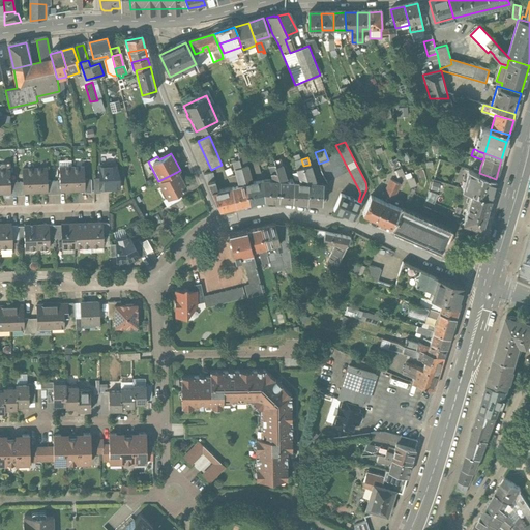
[(236,174),(227,176),(232,186),(233,186),(245,183),(241,167),(239,160),(233,163),(236,174)]
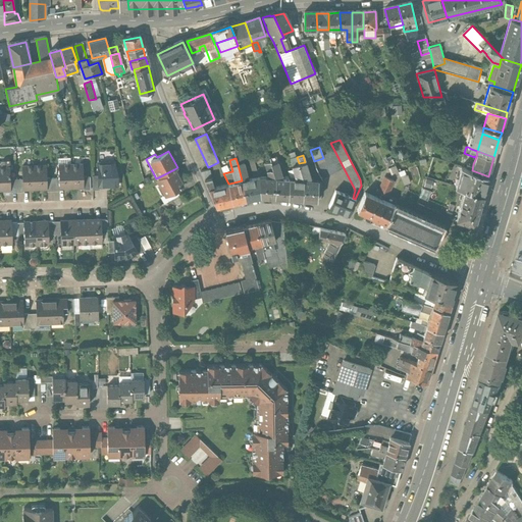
[(7,160),(2,160),(0,163),(0,190),(9,190),(10,190),(10,179),(9,160),(8,160),(8,159),(7,159),(7,160)]
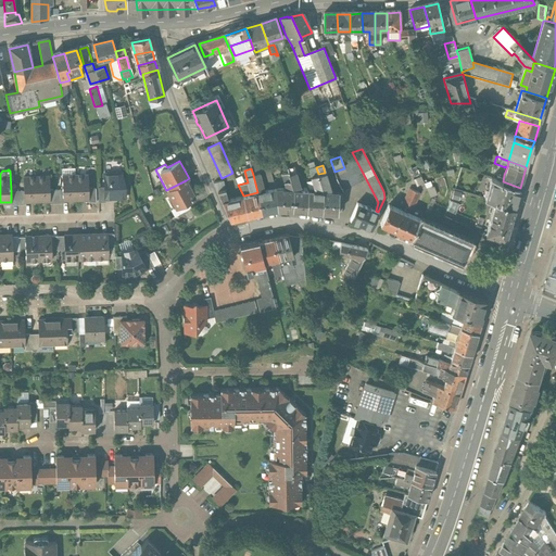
[(300,187),(295,172),(293,173),(289,174),(293,189),(292,210),(307,211),(308,190),(300,190),(300,187)]
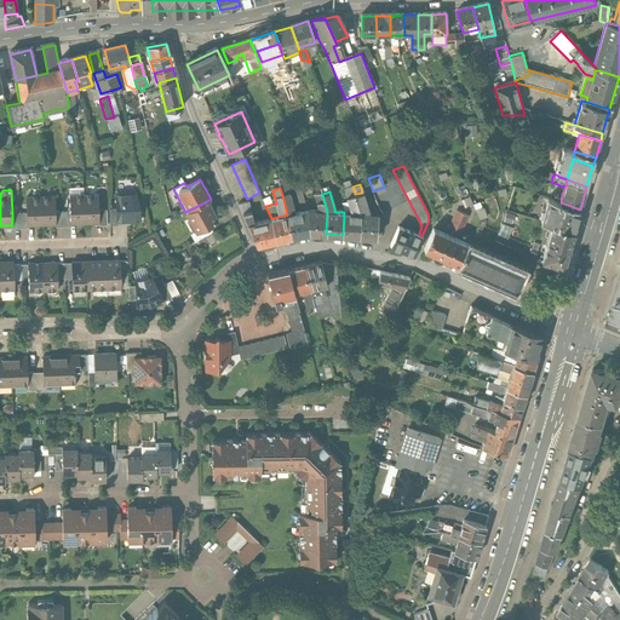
[(136,193),(116,193),(116,208),(116,222),(118,222),(139,220),(139,212),(136,212),(136,193)]
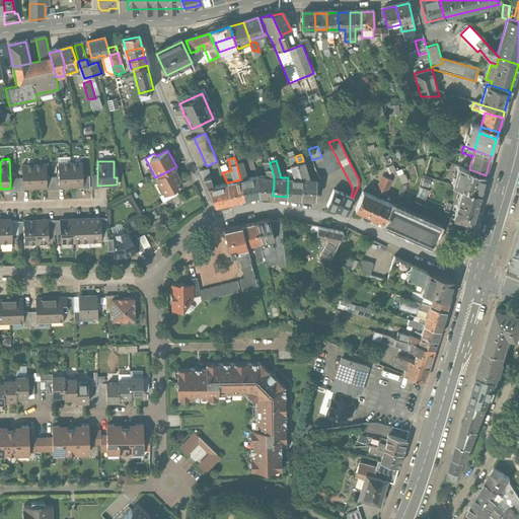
[(268,176),(257,175),(258,195),(273,196),(274,176),(270,162),(269,161),(266,162),(264,162),(268,176)]
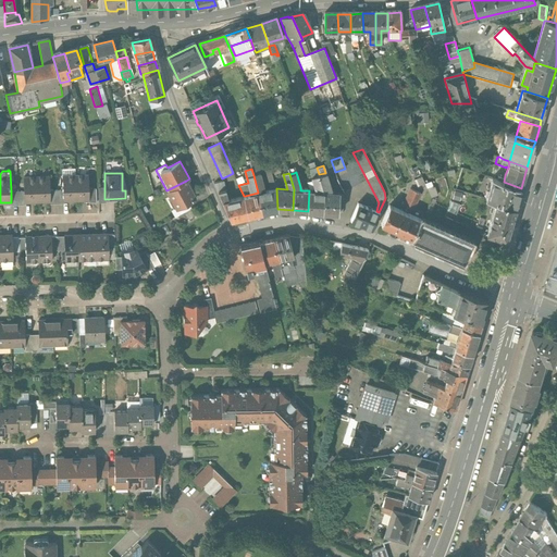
[(339,193),(330,192),(331,188),(325,173),(319,174),(324,192),(322,212),(338,213),(339,193)]
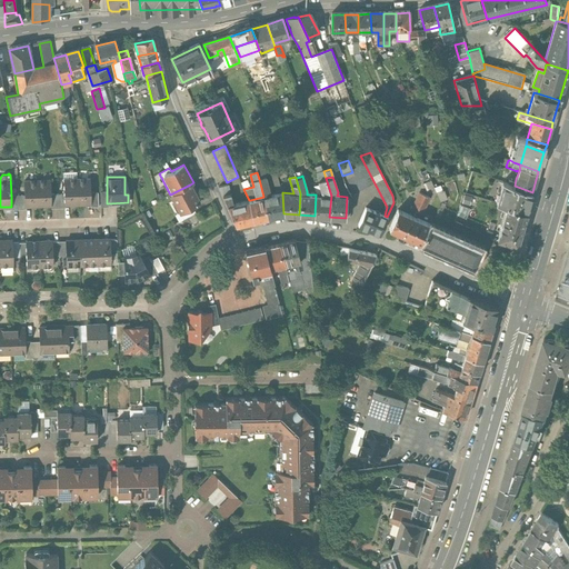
[(516,179),(509,177),(507,183),(515,186),(516,179)]
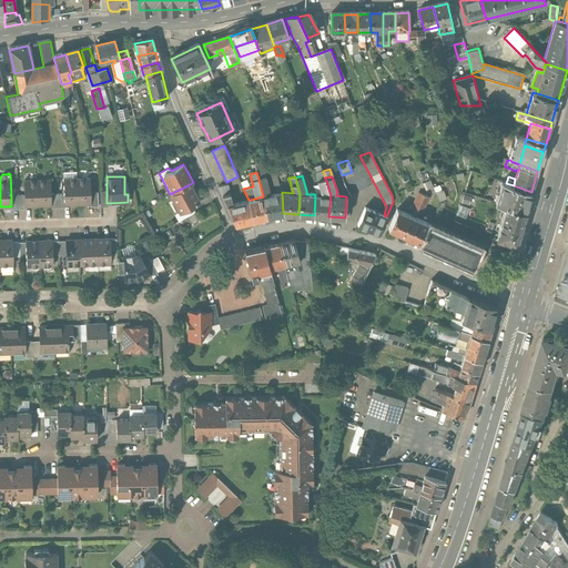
[(282,192),(269,195),(269,192),(266,180),(264,181),(263,178),(259,179),(263,196),(267,216),(283,213),(282,192)]
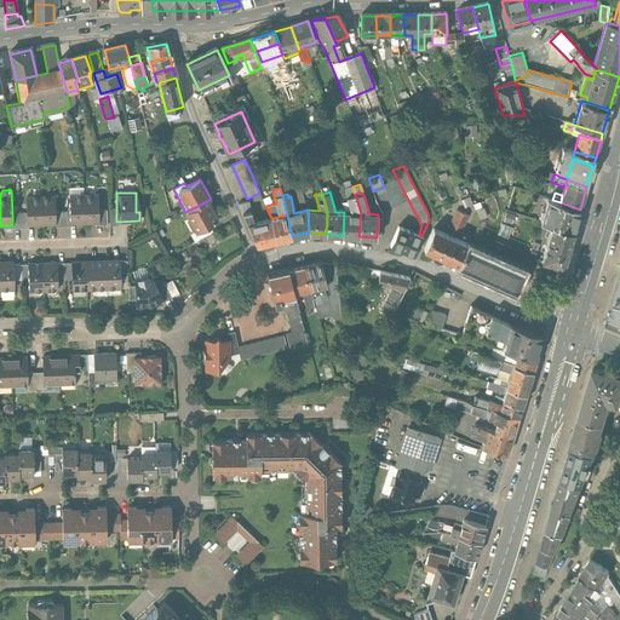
[(350,196),(348,196),(351,208),(354,213),(344,212),(343,235),(359,236),(361,213),(355,194),(350,196)]
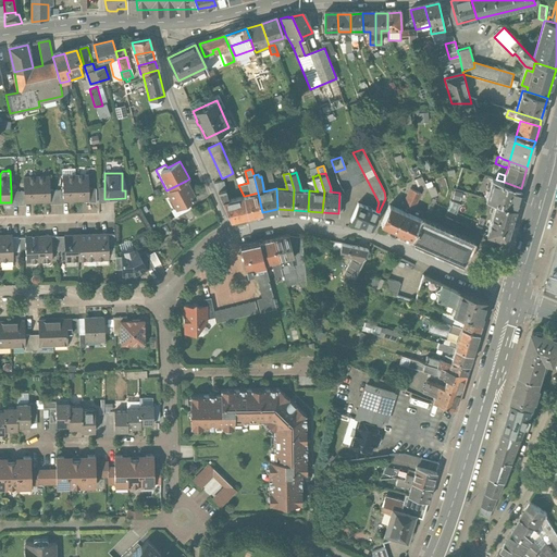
[(75,175),(63,176),(63,189),(64,200),(76,200),(75,175)]
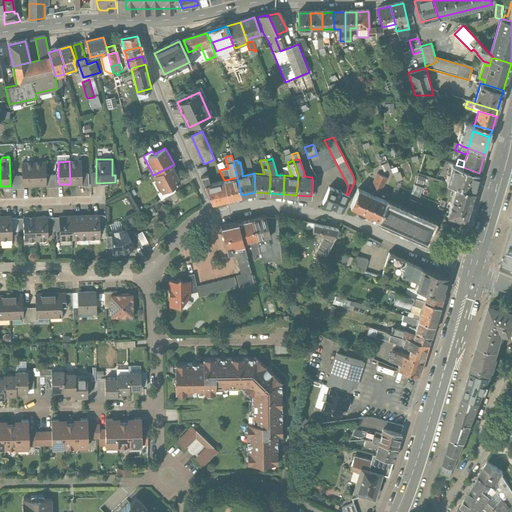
[(81,161),(69,161),(70,184),(81,183),(82,183),(82,173),(81,161)]
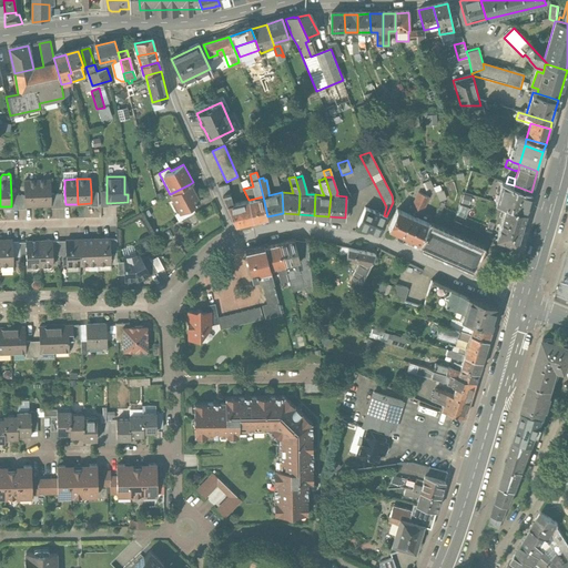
[(37,180),(24,181),(24,195),(24,205),(26,205),(38,205),(37,180)]
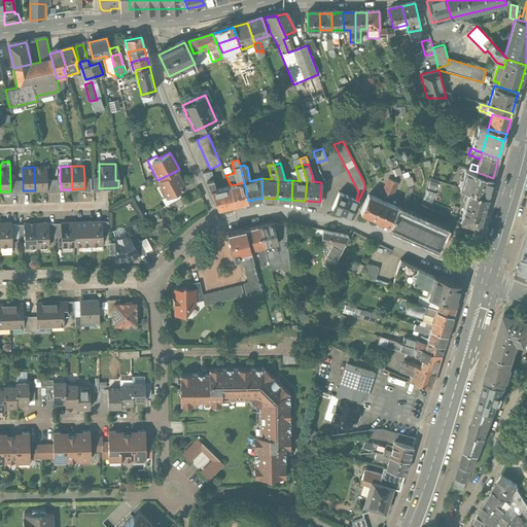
[(47,167),(34,167),(35,190),(46,190),(48,190),(47,180),(47,167)]
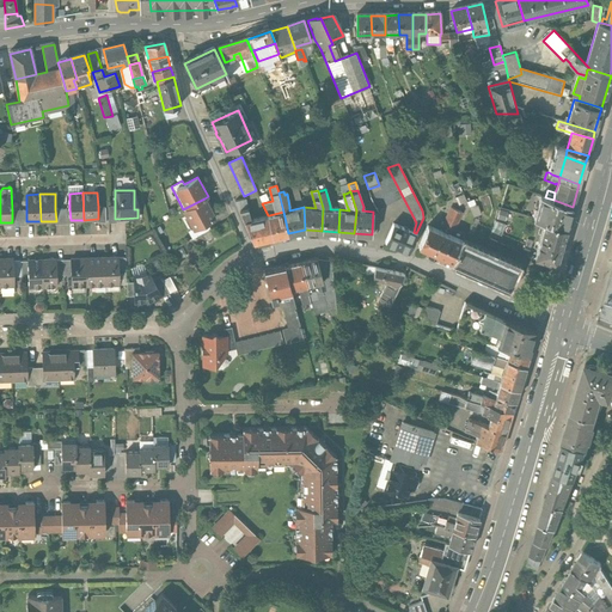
[(545,197),(540,196),(533,218),(545,221),(567,228),(573,207),(554,200),(545,197)]
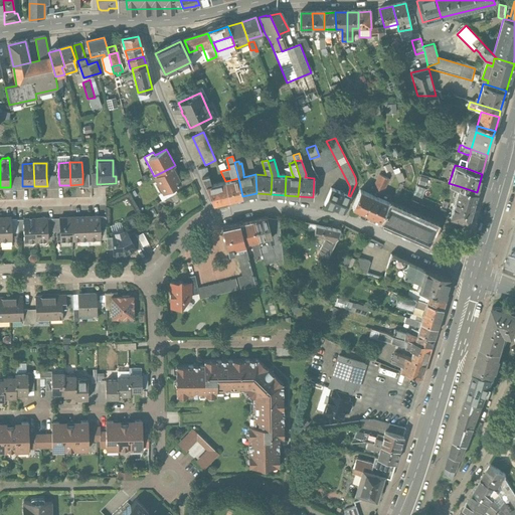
[(172,167),(154,176),(163,191),(164,193),(174,187),(181,183),(172,167)]
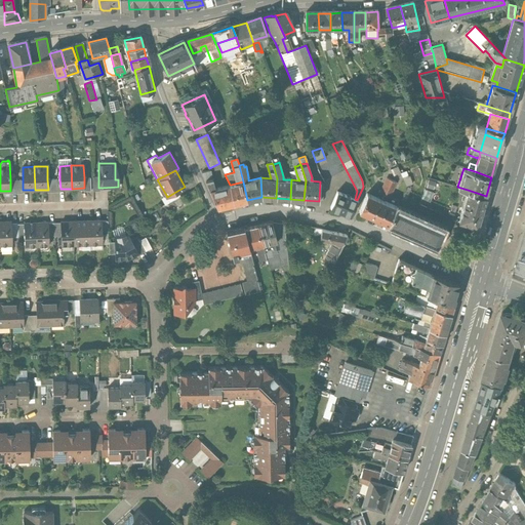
[(211,170),(202,172),(206,180),(214,178),(211,170)]
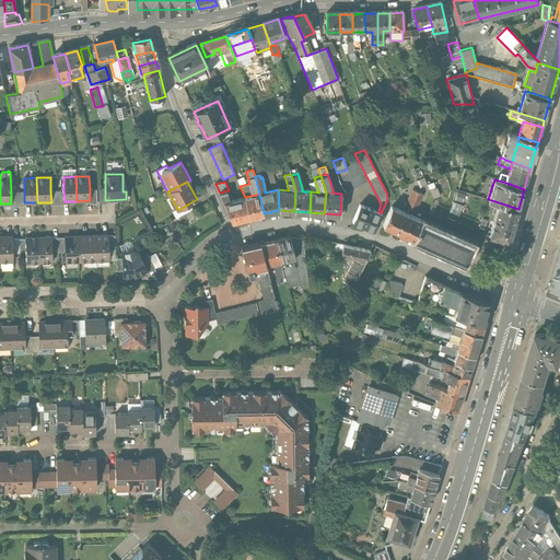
[(412,189),(406,206),(410,208),(418,191),(412,189)]
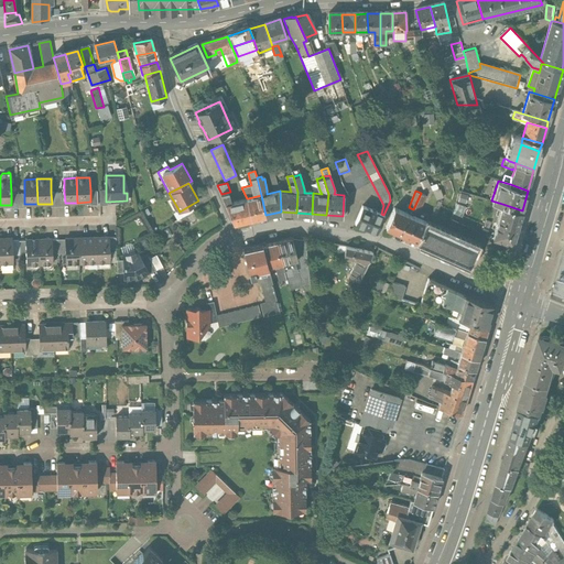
[(248,199),(236,202),(230,192),(221,194),(234,221),(251,218),(248,199)]
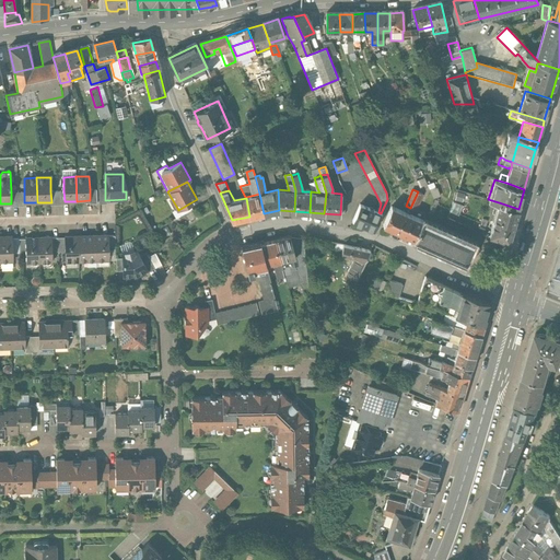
[(418,191),(410,208),(415,210),(422,194),(418,191)]
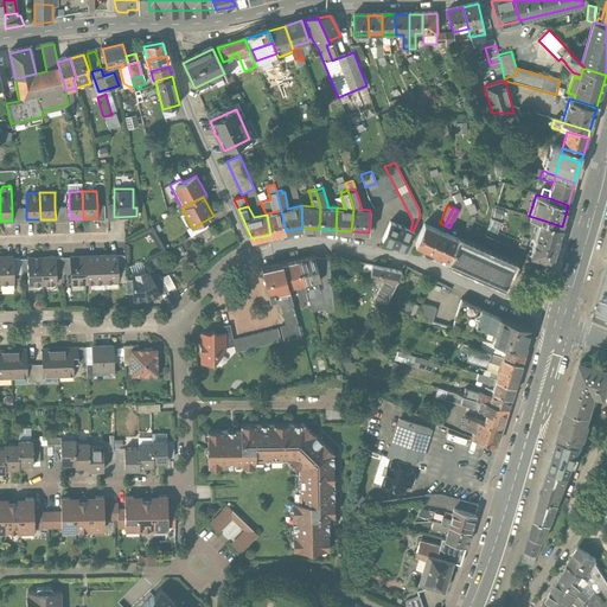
[(281,210),(267,213),(267,215),(270,235),(286,231),(281,210)]
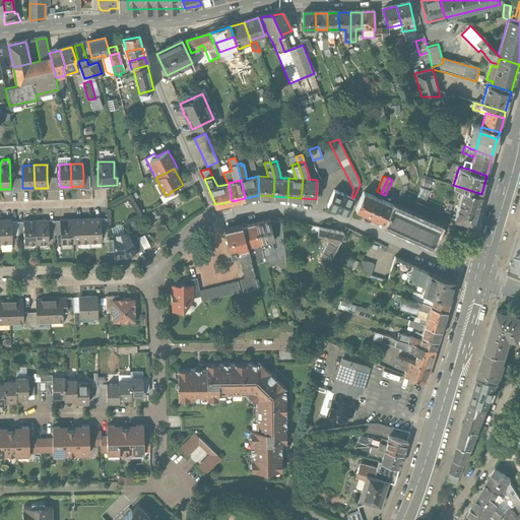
[(430,191),(420,187),(417,195),(426,199),(430,191)]
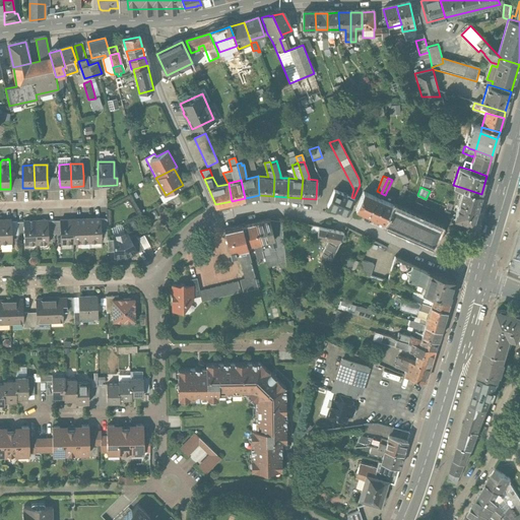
[(481,194),(463,188),(459,200),(477,206),(481,194)]
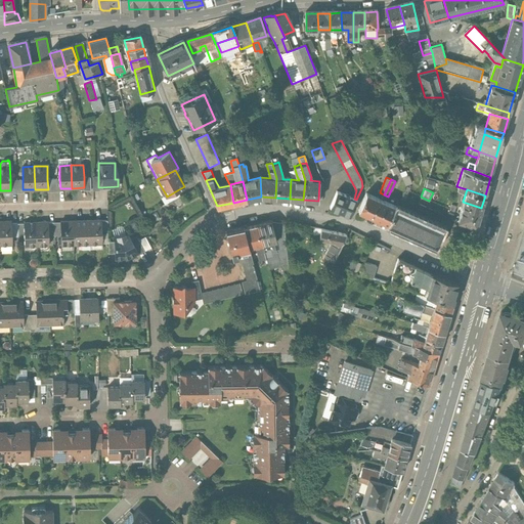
[(177,190),(167,197),(166,194),(161,198),(165,205),(180,195),(177,190)]
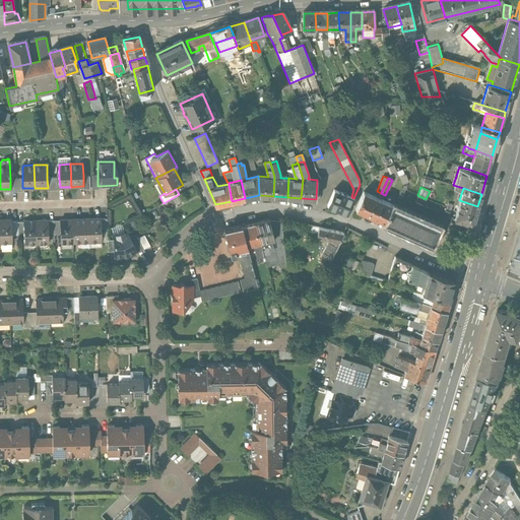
[(351,197),(334,190),(327,205),(347,213),(353,198),(351,197)]
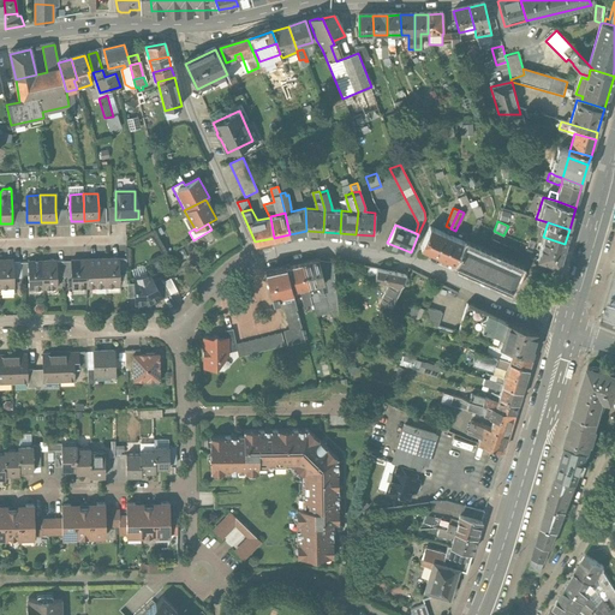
[(430,227),(421,248),(439,255),(448,234),(430,227)]
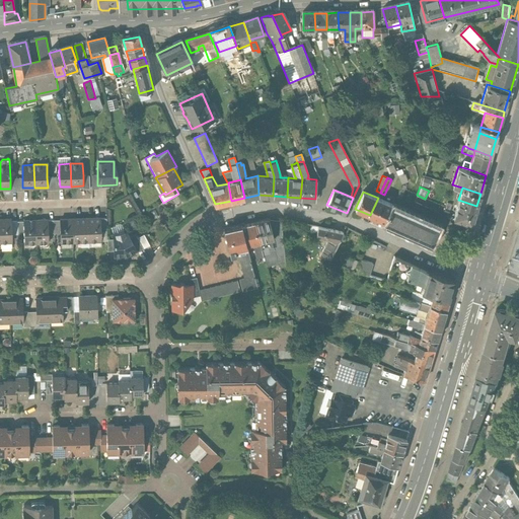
[(392,205),(378,198),(370,215),(385,222),(392,205)]
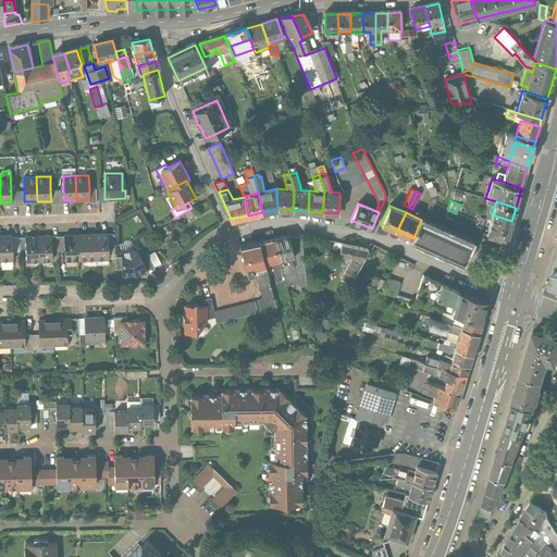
[(511,221),(492,214),(486,233),(506,238),(511,221)]
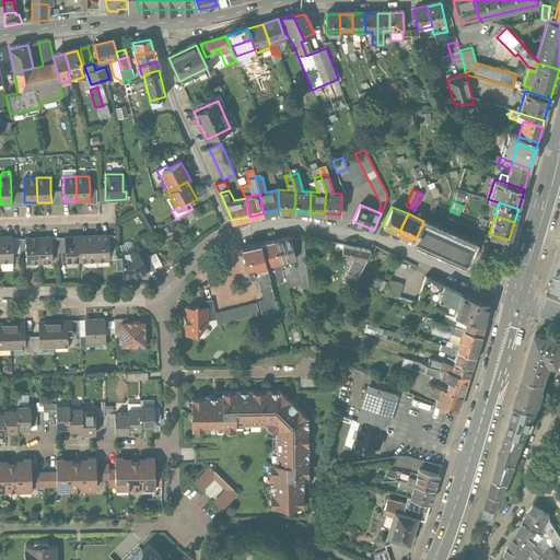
[(474,243),(423,221),(416,240),(465,261),(474,243)]
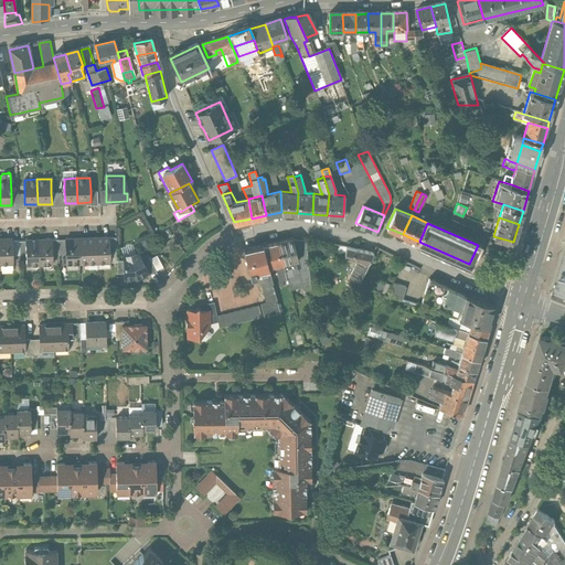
[(12,237),(0,237),(0,263),(13,263),(12,255),(12,241),(12,237)]
